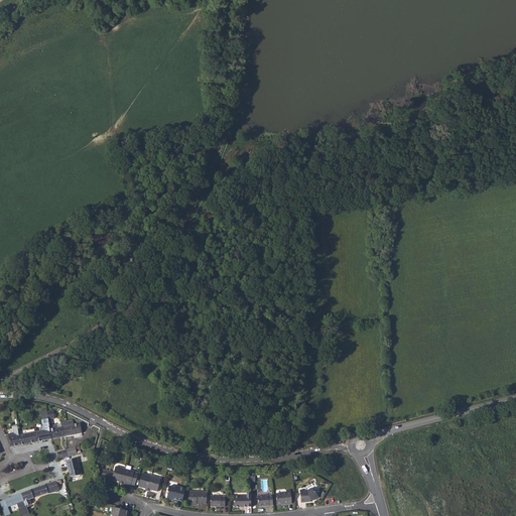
[(40,413),(41,419),(47,418),(54,417),(53,411),(46,412),(42,412),(40,413)]
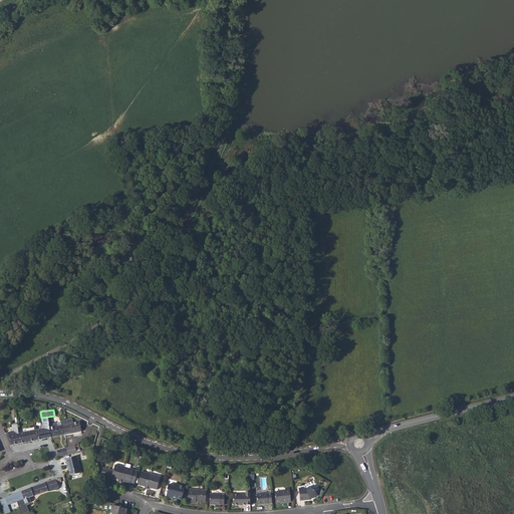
[(49,426),(47,417),(41,418),(42,429),(18,433),(17,424),(12,425),(13,431),(8,432),(10,445),(64,435),(62,425),(66,425),(65,420),(59,421),(60,423),(60,426),(57,426),(57,423),(52,424),(52,427),(49,428),(49,426)]
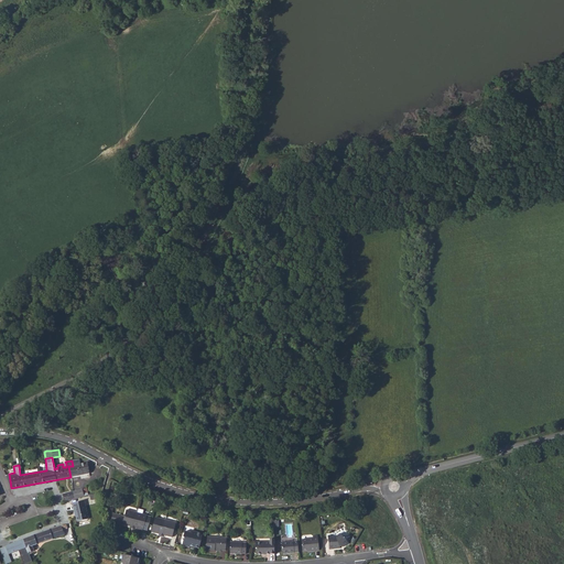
[(68,466),(71,477),(89,474),(87,463),(80,464),(79,459),(72,461),(73,466),(68,466)]
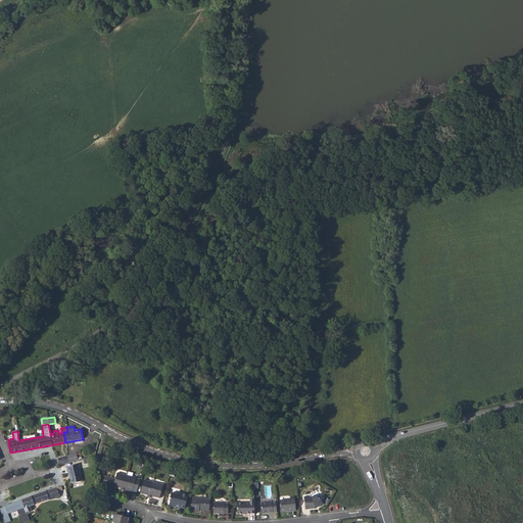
[(67,456),(68,463),(78,461),(76,454),(67,456)]
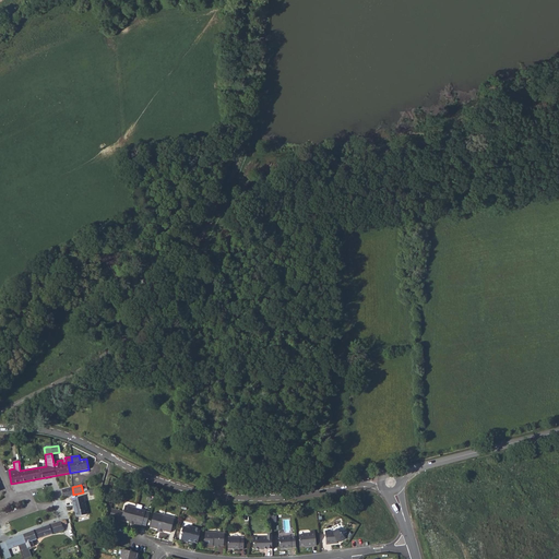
[(61,489),(63,497),(73,495),(72,487),(61,489)]
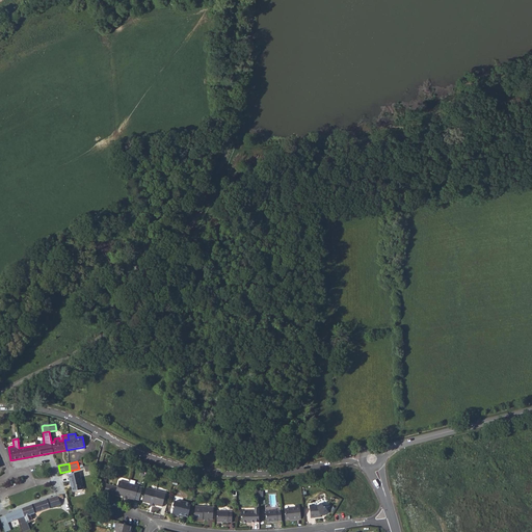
[(71,484),(73,493),(83,489),(79,473),(68,476),(70,484),(71,484)]
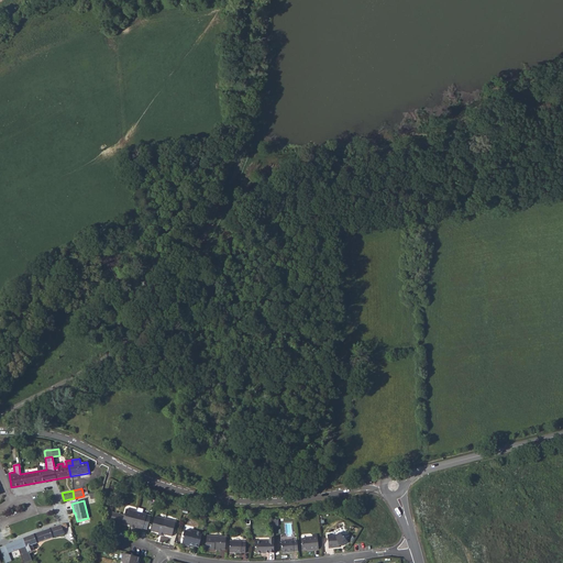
[(111,520),(122,523),(130,526),(132,526),(136,511),(127,509),(124,516),(113,512),(111,520)]
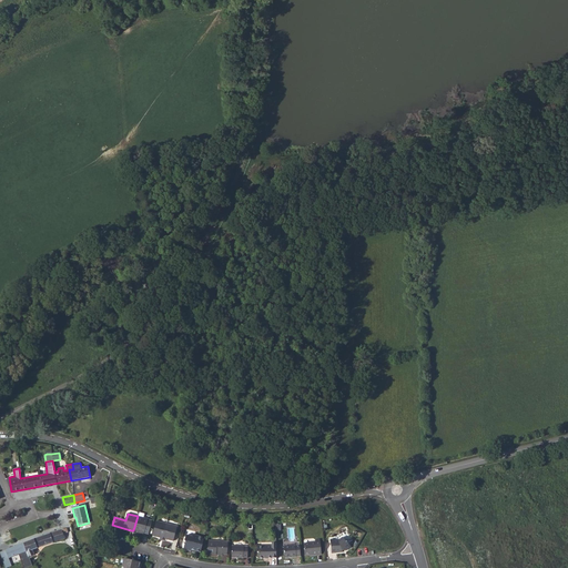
[(135,531),(144,534),(149,535),(152,520),(148,519),(149,519),(138,516),(133,530),(135,531)]
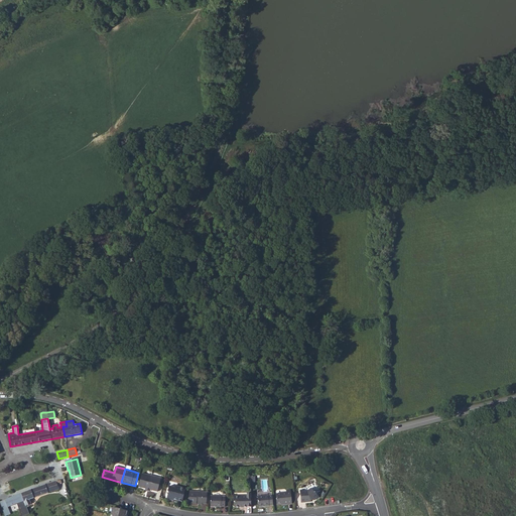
[(142,474),(138,487),(148,490),(151,476),(142,474)]
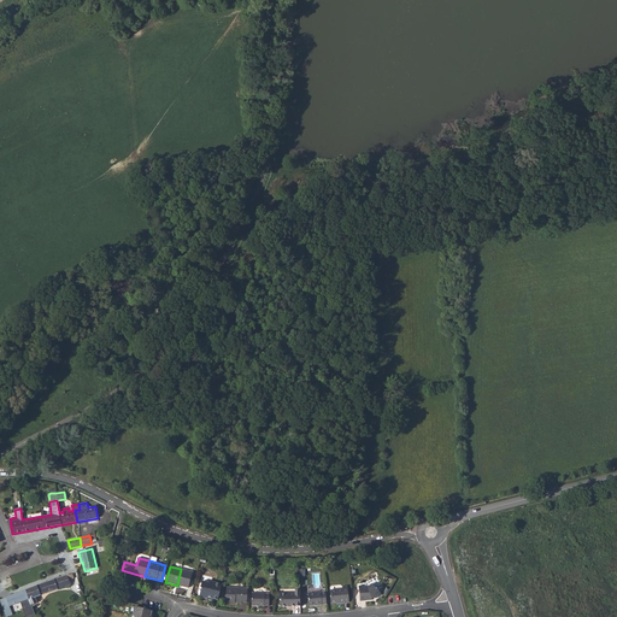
[(193,573),(181,569),(177,586),(180,586),(188,588),(193,573)]
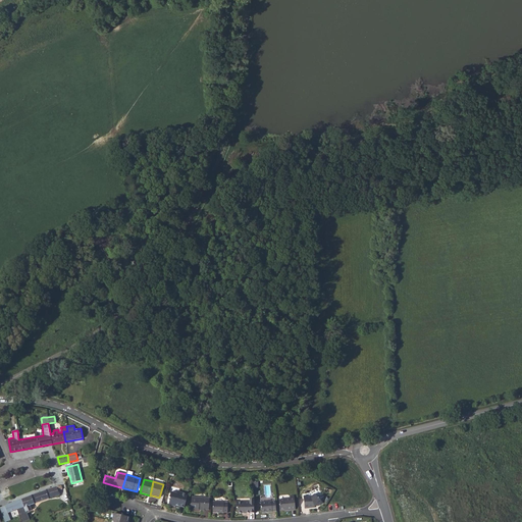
[(20,499),(25,512),(32,510),(30,506),(49,499),(59,494),(58,491),(62,489),(61,485),(56,486),(31,494),(20,499)]
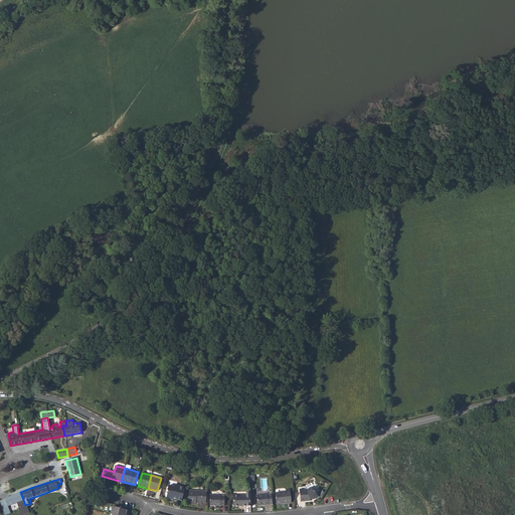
[(168,491),(167,498),(173,499),(173,497),(182,500),(185,487),(176,484),(176,486),(169,484),(167,491),(168,491)]
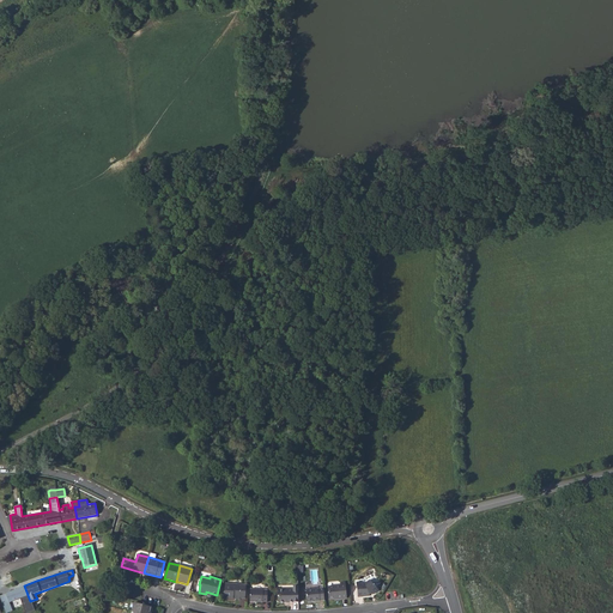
[(358,596),(369,595),(368,594),(370,594),(371,593),(372,594),(377,589),(372,584),(369,580),(363,583),(360,584),(359,582),(357,582),(356,582),(358,596)]
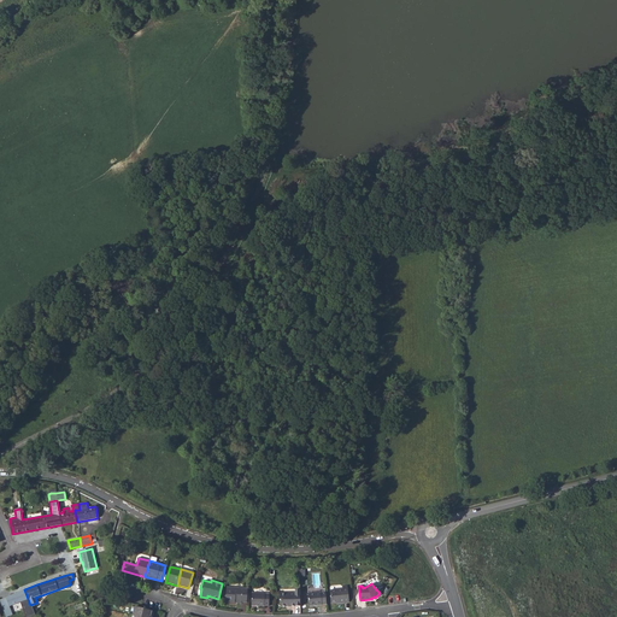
[(242,601),(247,601),(248,588),(227,586),(227,601),(236,603),(236,600),(242,601)]
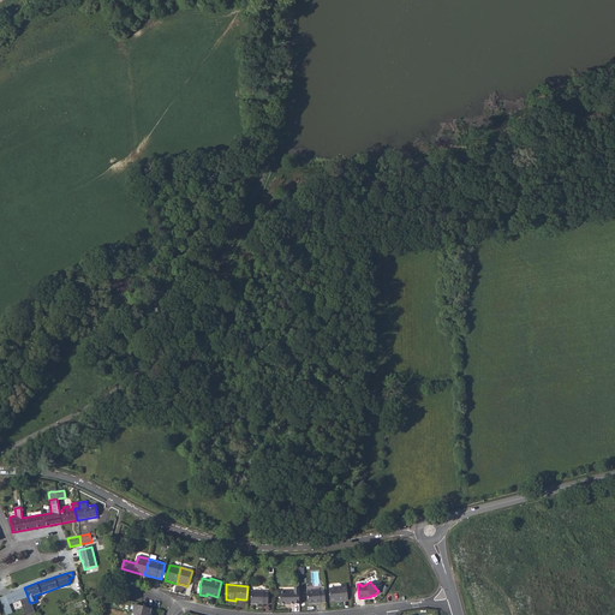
[(329,601),(338,601),(338,602),(347,601),(346,585),(341,585),(341,589),(328,589),(329,601)]
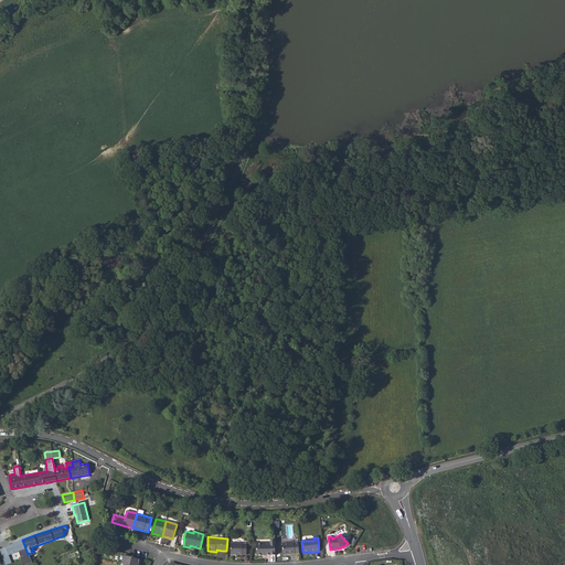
[(270,542),(255,542),(255,547),(256,548),(256,554),(262,554),(262,553),(265,553),(265,554),(270,554),(275,554),(275,539),(270,539),(270,542)]
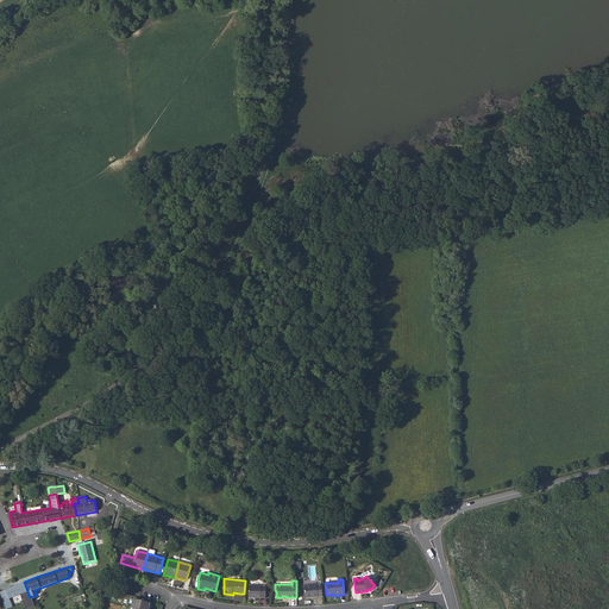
[(20,594),(23,600),(30,597),(24,582),(5,590),(8,598),(20,594)]
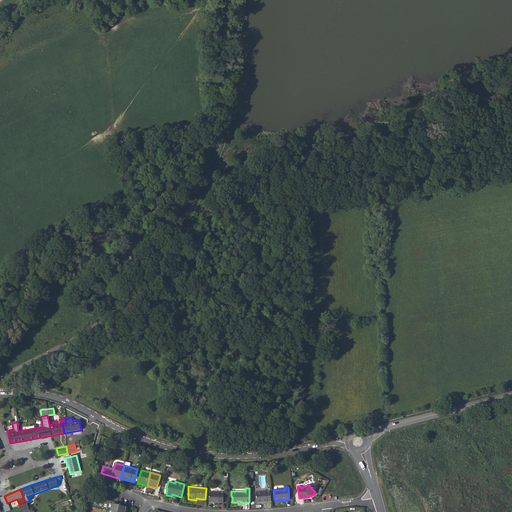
[(256,503),(271,501),(270,491),(255,492),(256,503)]
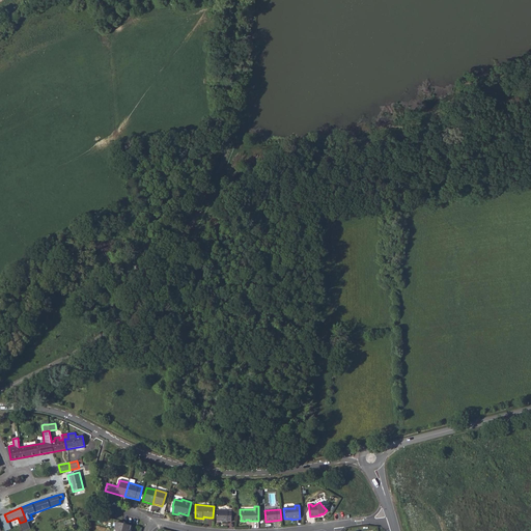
[(217,521),(232,521),(232,510),(217,510),(217,521)]
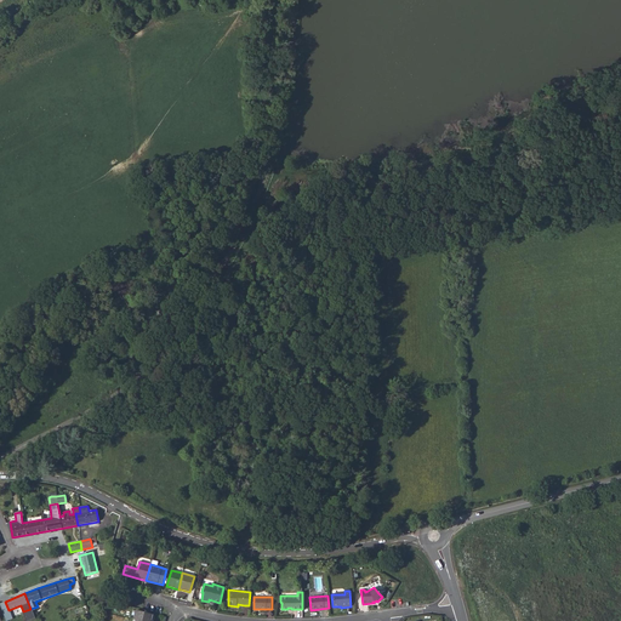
[(152,620),(153,620),(151,620),(152,614),(135,610),(132,619),(135,620),(134,620),(152,620)]
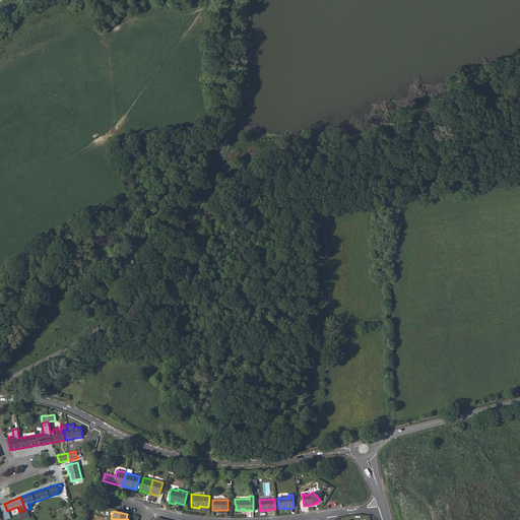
All buildings are outlined.
